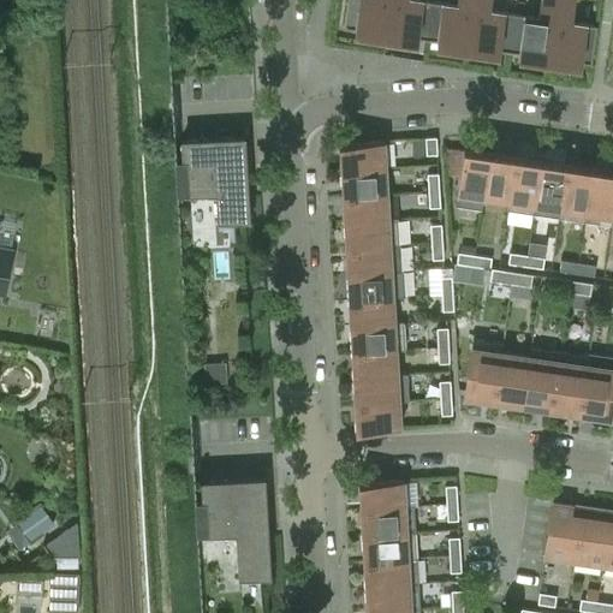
[(350,0),(346,29),(387,35),(392,0),(350,0)]
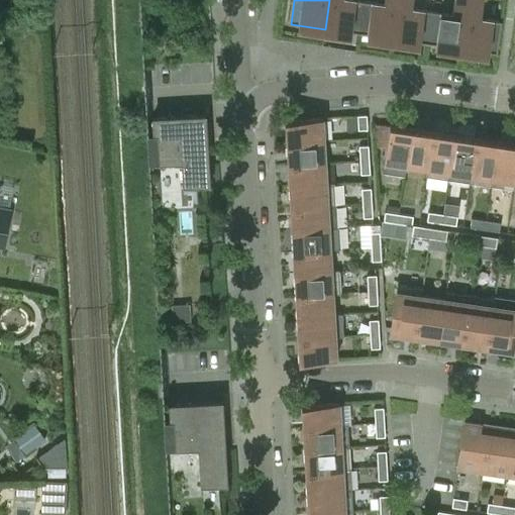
[(329,0),(325,29),(359,34),(365,2),(347,0),(329,0)]
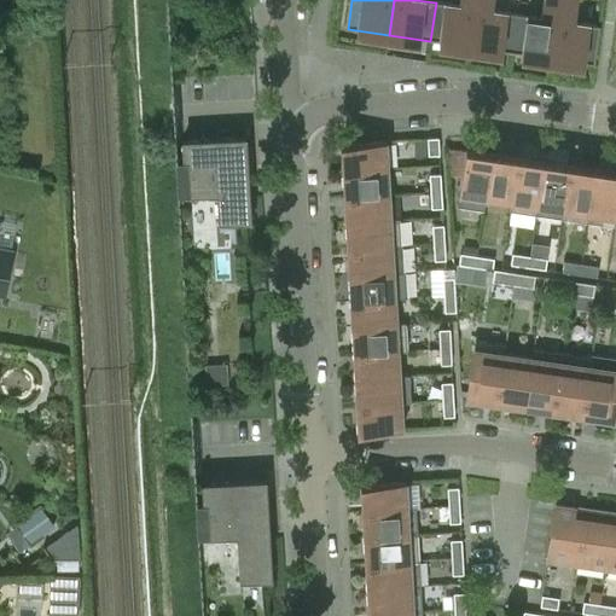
[(462,0),(460,6),(436,3),(430,41),(472,47),(478,0),(462,0)]
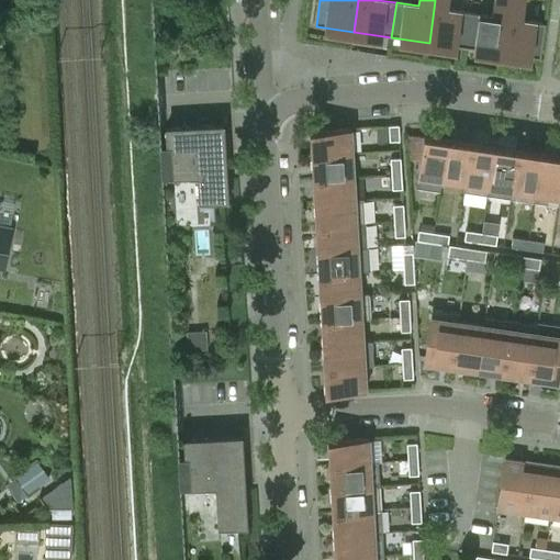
[(450,0),(435,0),(429,43),(467,48),(471,14),(449,11),(450,0)]
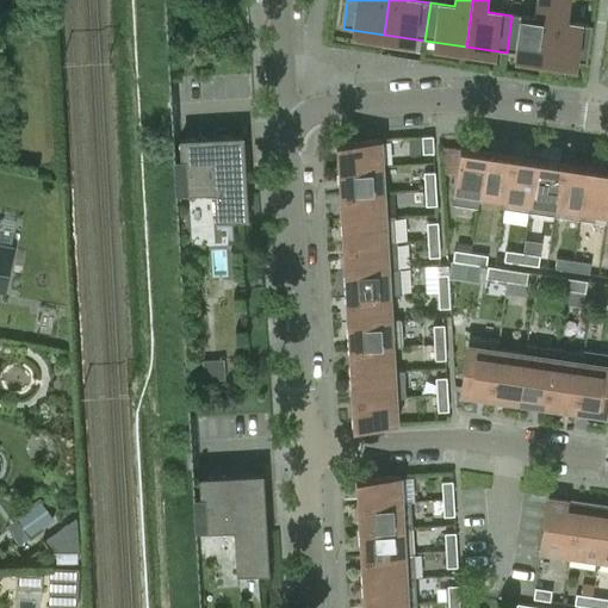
[(538,0),(535,19),(512,16),(507,53),(547,59),(554,0),(538,0)]
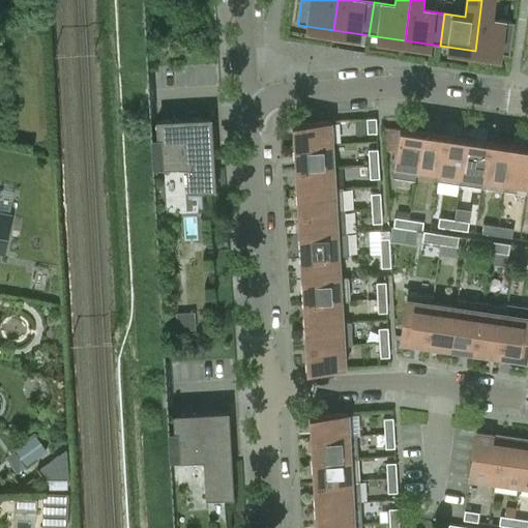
[(481,0),(475,51),(510,56),(516,24),(494,21),(496,0),(481,0)]
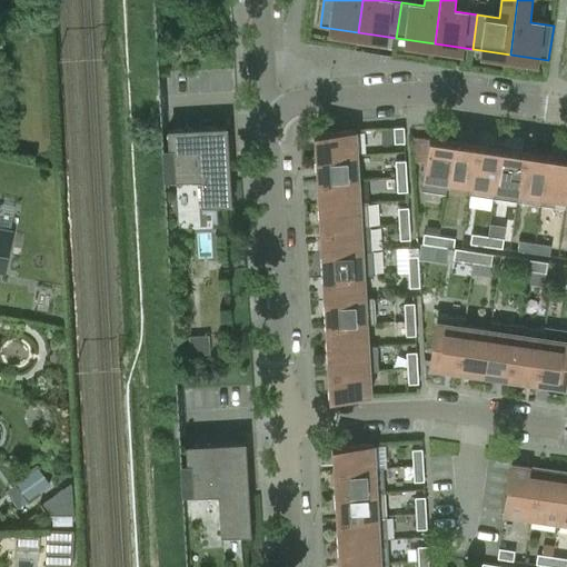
[(205,208),(231,206),(227,128),(170,131),(171,156),(165,156),(166,178),(172,178),(173,182),(202,181),(205,208)]
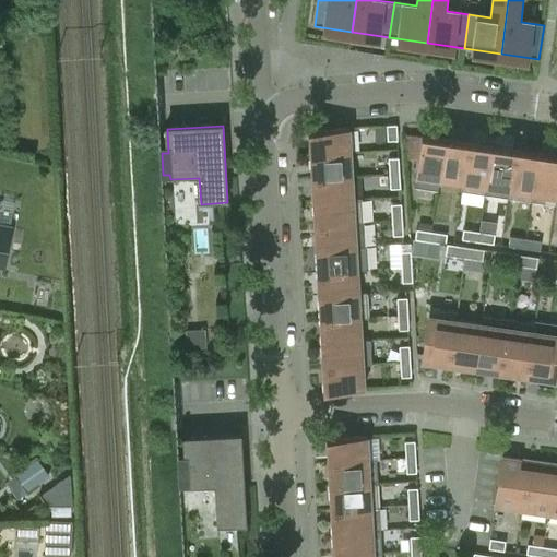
[(398,127),(388,127),(389,142),(399,142),(398,127)]
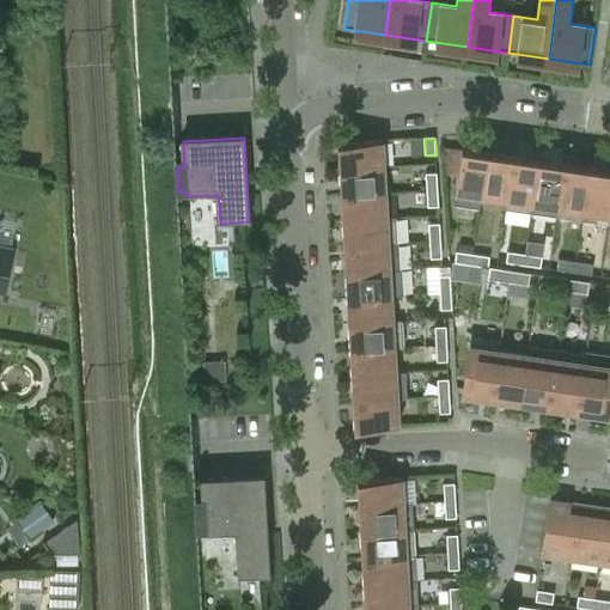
[(340,171),(385,169),(384,141),(339,144),(340,171)]
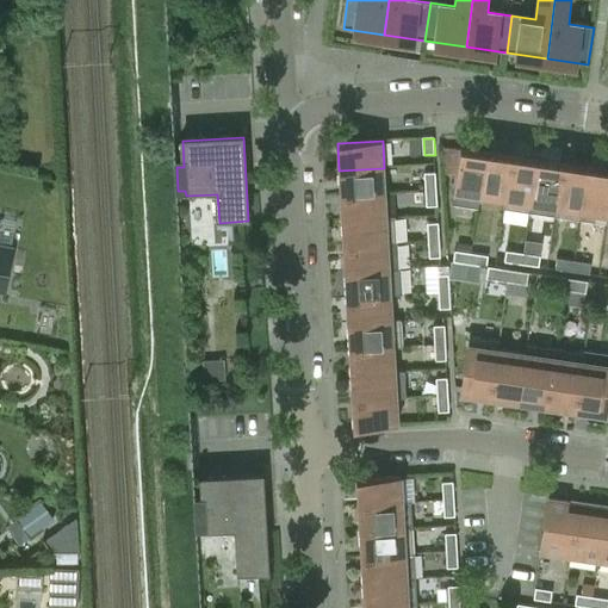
[(454,194),(482,198),(488,153),(461,149),(454,194)]
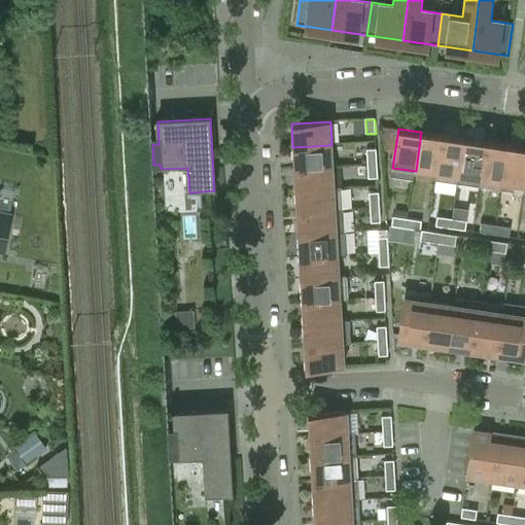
[(444,135),(421,132),(416,171),(436,174),(435,181),(436,181),(444,135)]
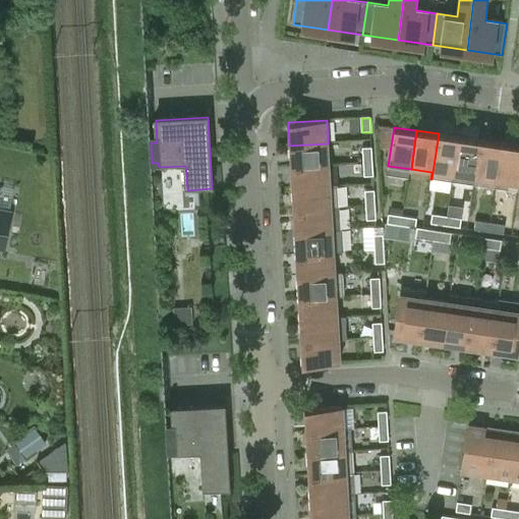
[(460,136),(439,133),(431,179),(453,182),(460,136)]
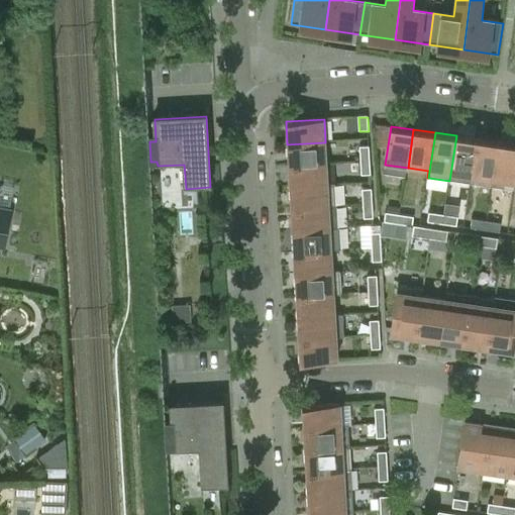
[(478,139),(456,135),(449,181),(472,185),(478,139)]
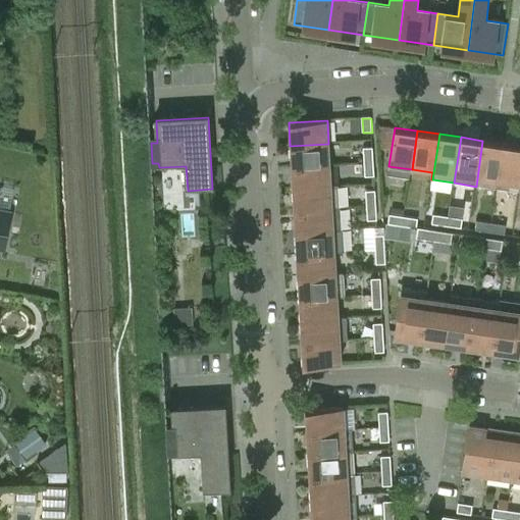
[(505,144),(482,141),(476,187),(498,190),(505,144)]
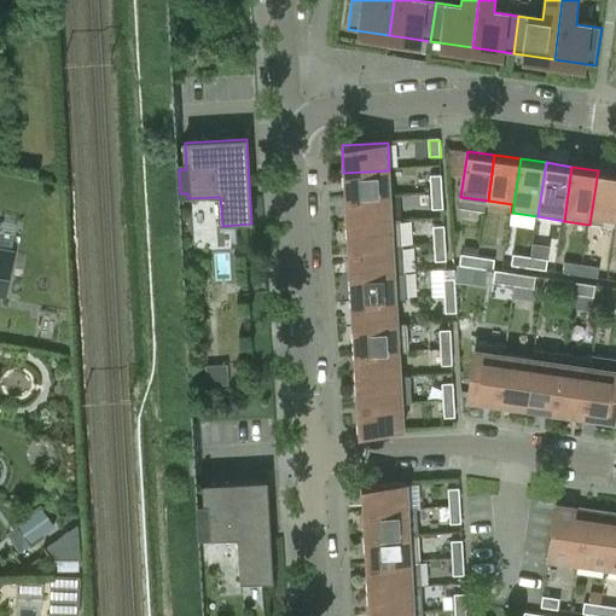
[(343,173),(346,198),(391,196),(389,170),(343,173)]
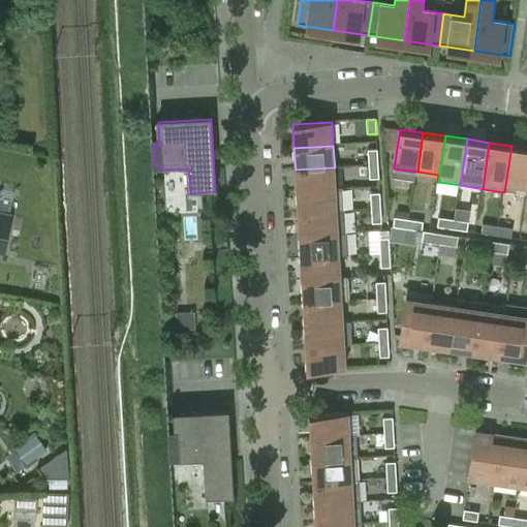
[(526,148),(512,146),(504,192),(526,195),(526,148)]
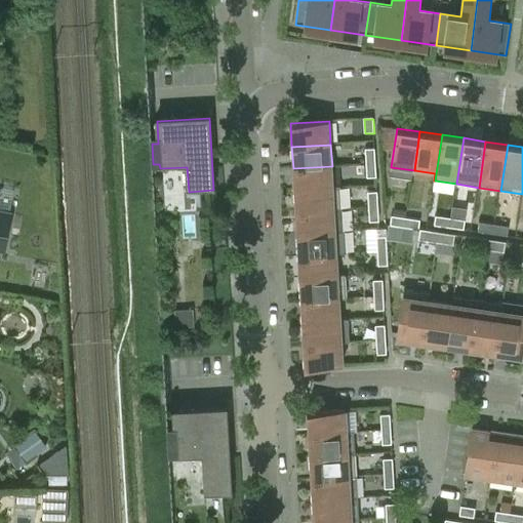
[(366,150),(367,164),(376,164),(375,150),(366,150)]
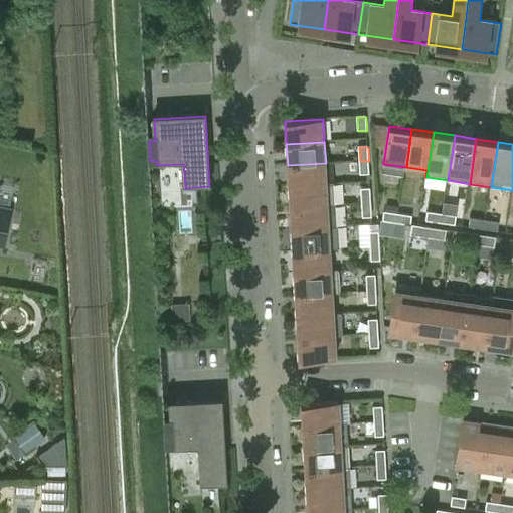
[(369,161),(360,161),(361,175),(370,175),(369,161)]
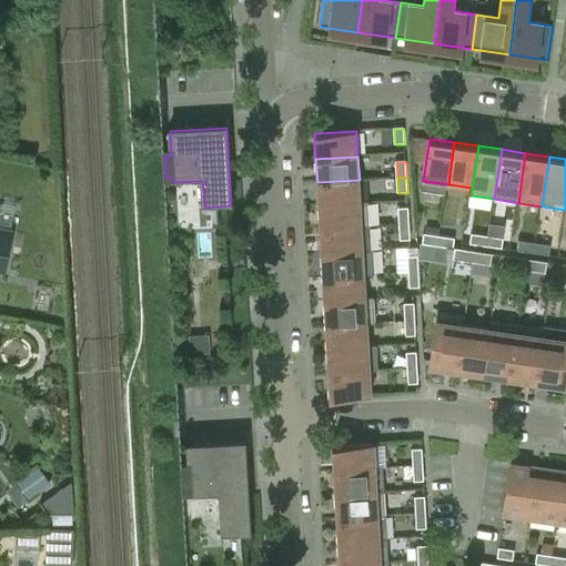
[(317,182),(319,206),(369,203),(361,203),(360,180),(317,182)]
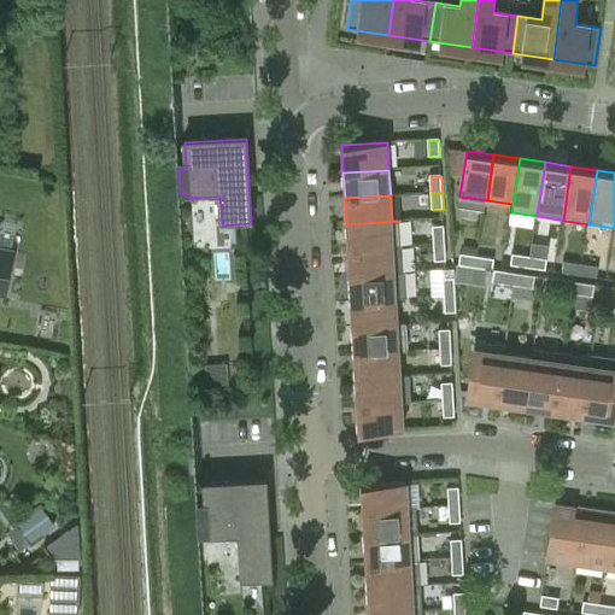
[(346,224),(347,250),(402,247),(400,221),(346,224)]
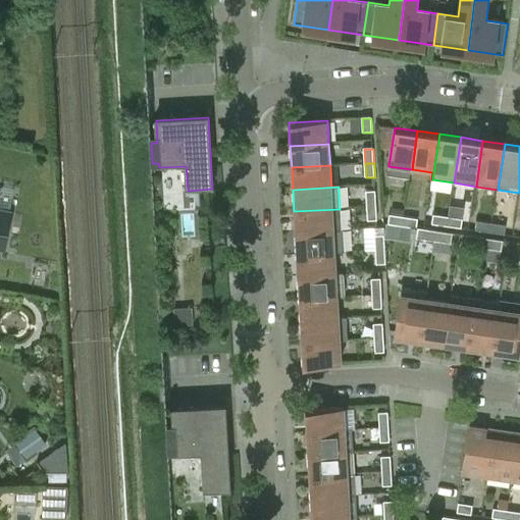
[(366,192),(367,207),(376,207),(376,192),(366,192)]
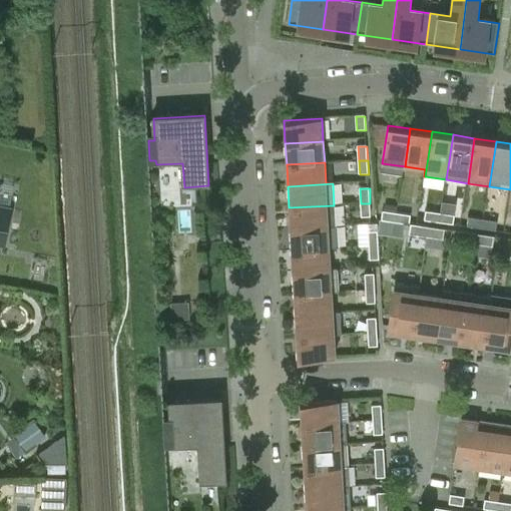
[(2,190),(0,189),(0,243),(5,244),(11,209),(0,207),(0,196),(1,191),(2,191),(2,190)]
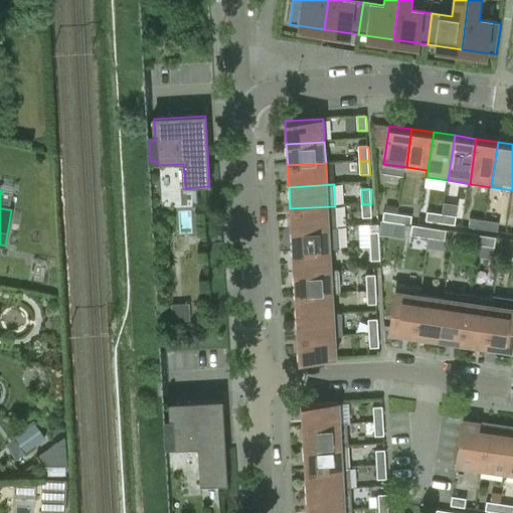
[(371,204),(362,204),(363,218),(372,218),(371,204)]
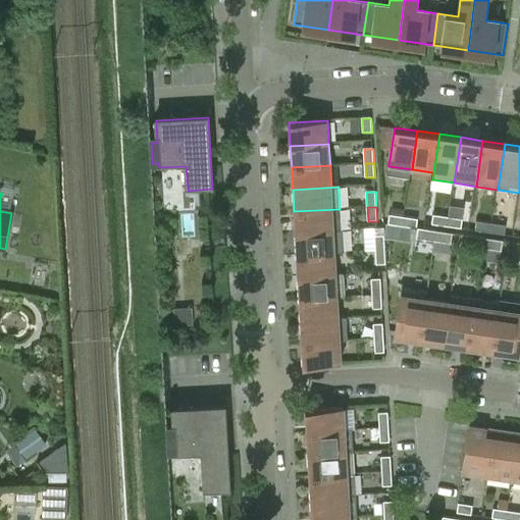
[(294,211),(295,234),(333,231),(332,210),(340,210),(340,209),(294,211)]
